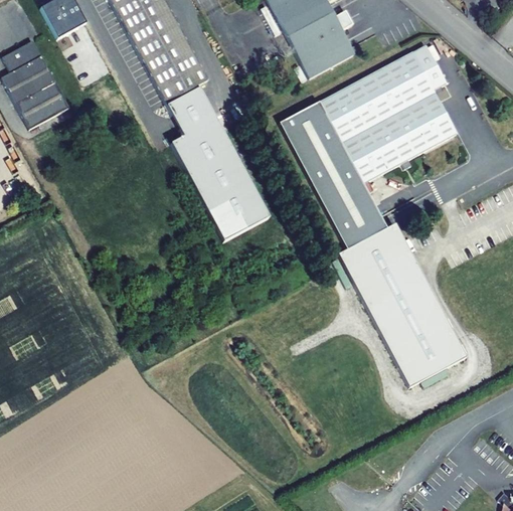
[(50,0),(44,3),(61,36),(82,25),(91,22),(78,0),(50,0)]
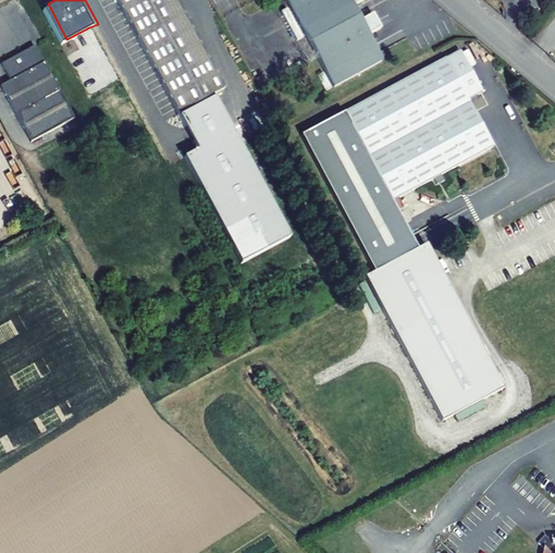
[(225,85),(180,0),(120,0),(199,146),(185,154),(243,260),(292,233),(214,90),(225,85)]
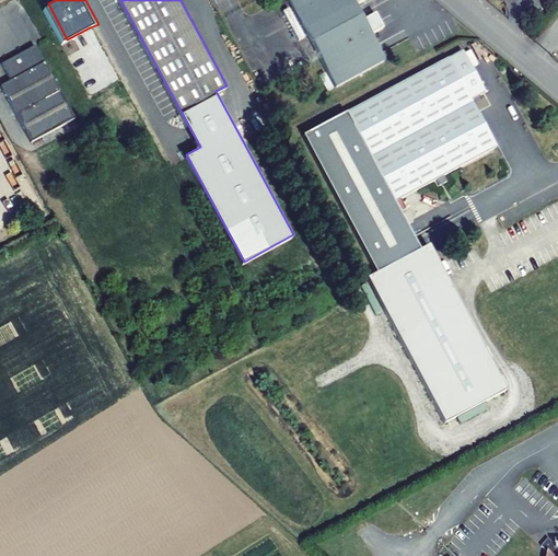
[(291,0),(337,84),(386,58),(355,0),(291,0)]
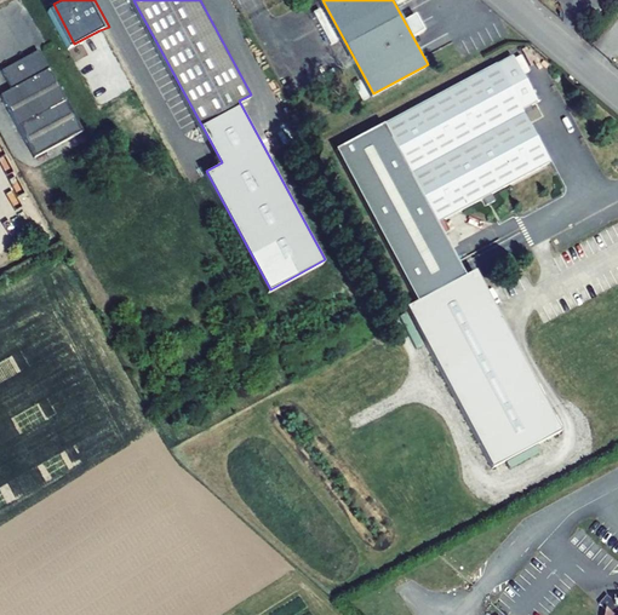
[(85,128),(40,47),(4,67),(13,85),(3,92),(36,154),(85,128)]
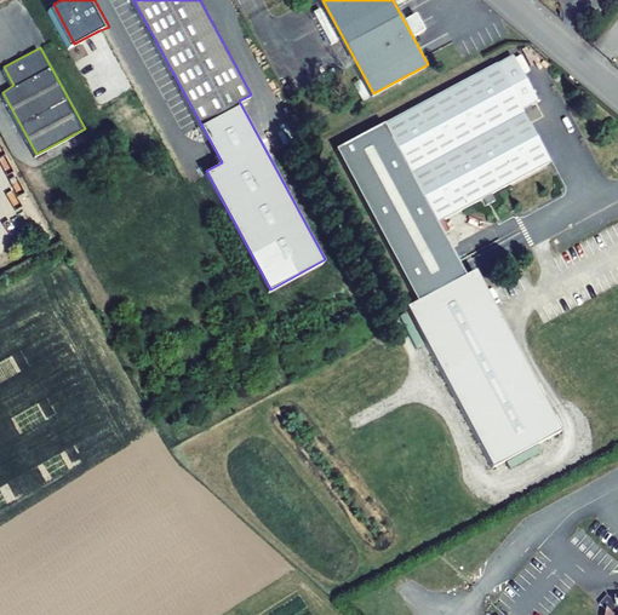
[(514,51),(337,147),(418,299),(408,304),(495,464),(562,427),(476,268),(467,272),(439,219),(485,195),(488,201),(496,197),(493,190),(551,159),(527,115),(543,107),(514,51)]
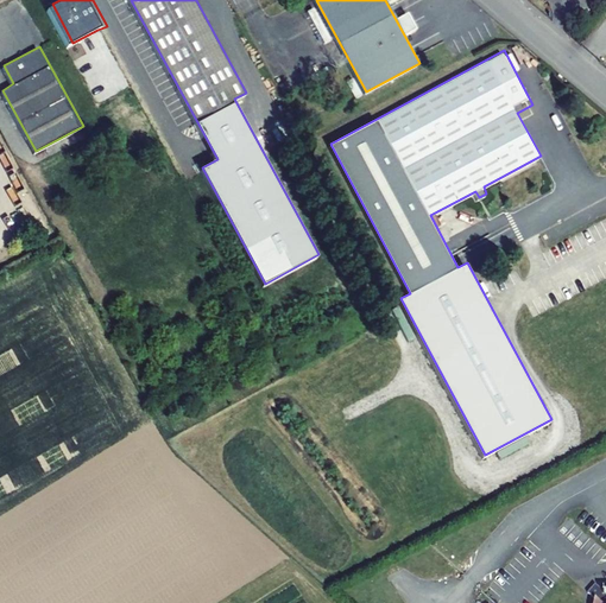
[(605,586),(598,581),(589,589),(597,596),(605,602),(605,586)]
